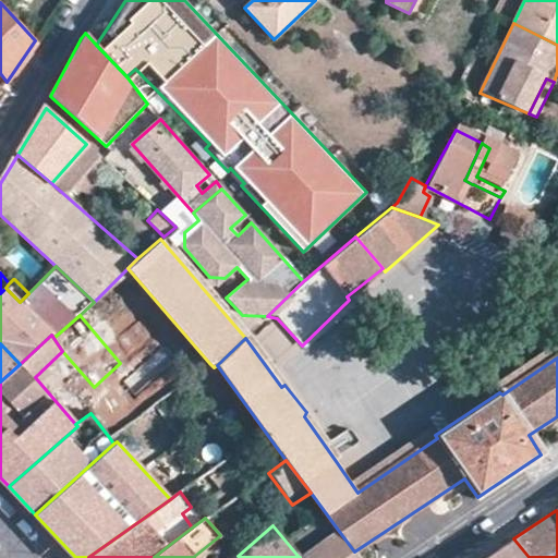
[(359,557),(354,552),(338,530),(299,557),(300,557),(359,557)]
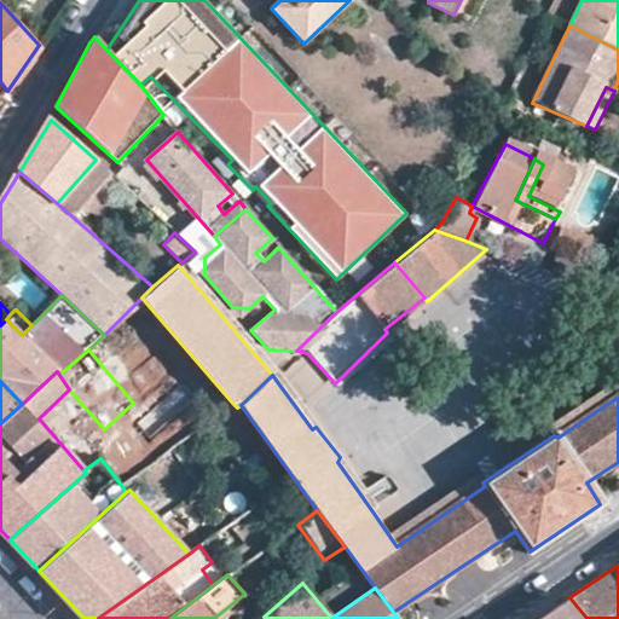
[(586,618),(570,597),(537,618),(586,618)]
